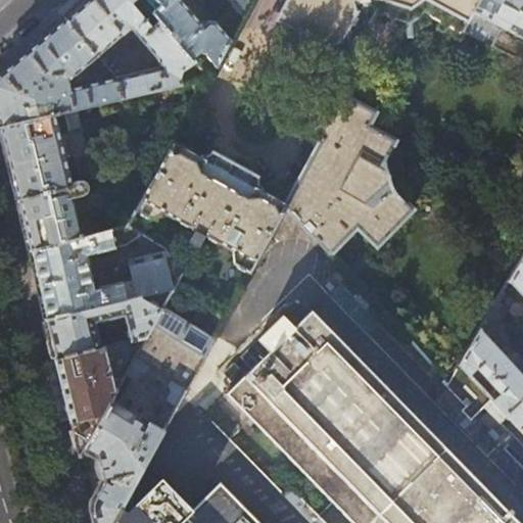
[(194,57),(143,0),(86,0),(65,17),(98,55),(106,49),(113,57),(125,47),(119,39),(132,28),(156,57),(158,65),(115,76),(122,97),(183,82),(180,77),(185,69),(196,59),(194,57)]
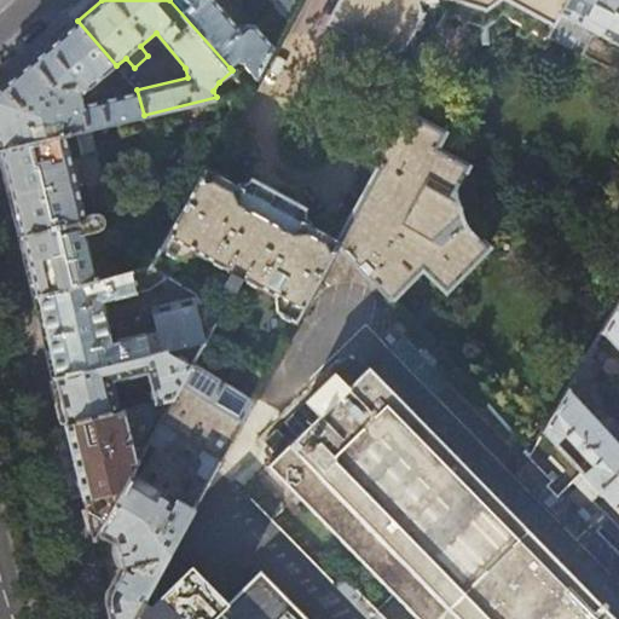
[(169,0),(230,68),(241,57),(259,76),(275,47),(255,24),(248,23),(242,29),(215,0),(169,0)]
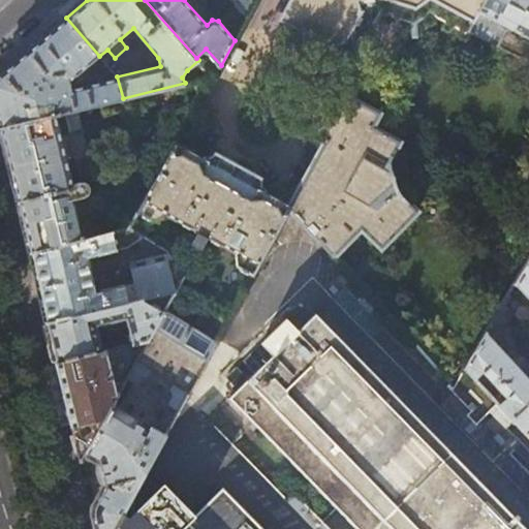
[(236,0),(249,14),(256,0),(236,0)]
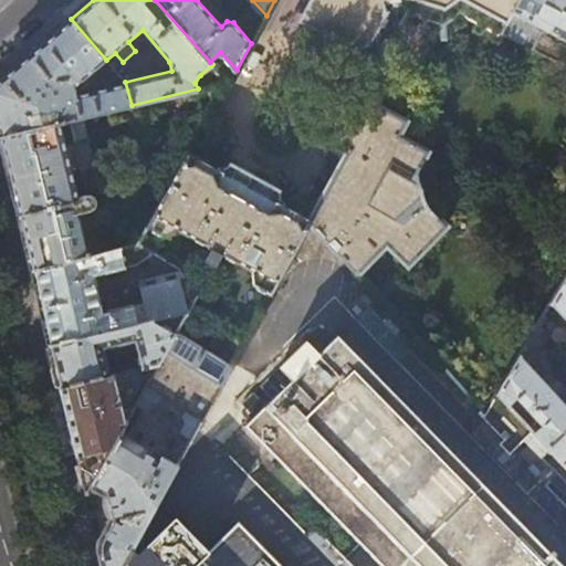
[(312,0),(301,21),(359,53),(360,51),(370,45),(371,46),(389,13),(386,2),(391,0),(422,0),(443,8),(454,0),(465,0),(506,21),(512,12),(517,0),(312,0)]
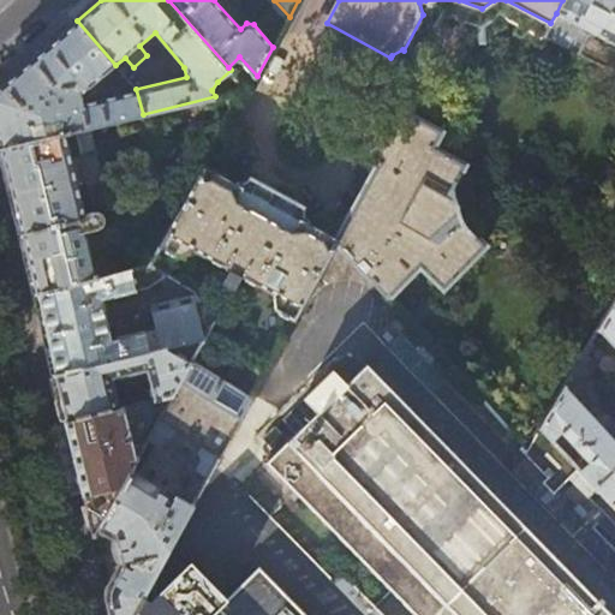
[(614,0),(562,0),(556,13),(589,30),(578,54),(614,72),(614,0)]
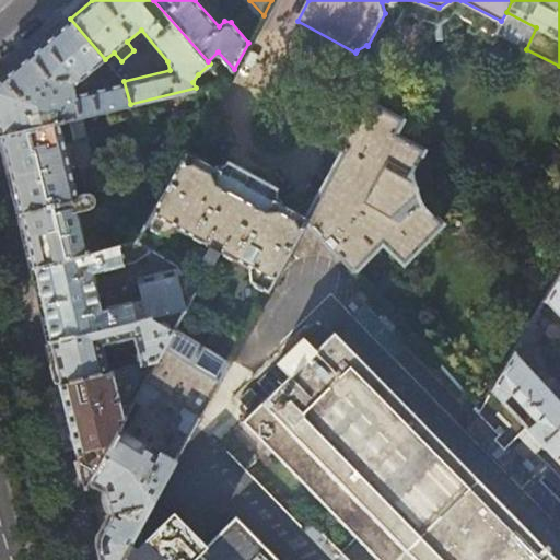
[(90,73),(105,59),(70,19),(53,34),(0,79),(0,135),(0,136),(60,121),(130,104),(124,81),(74,93),(73,86),(83,79),(88,83),(94,78),(90,73)]
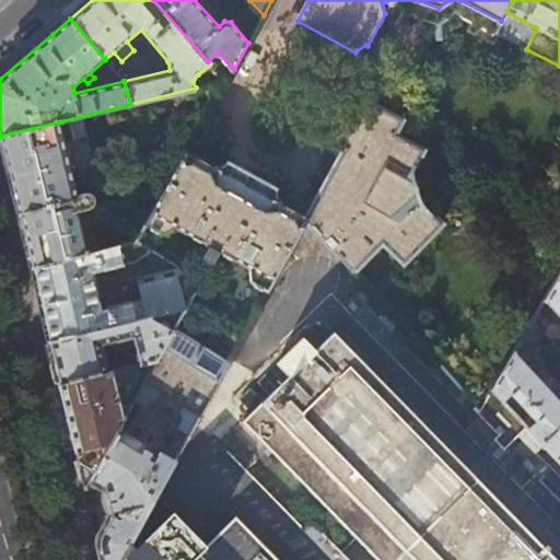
[(306,220),(305,223),(353,275),(383,242),(404,260),(441,220),(420,201),(415,193),(412,185),(412,176),(416,165),(423,152),(395,136),(401,121),(362,100),(341,139),(340,146),(341,149),(343,151),(306,220)]
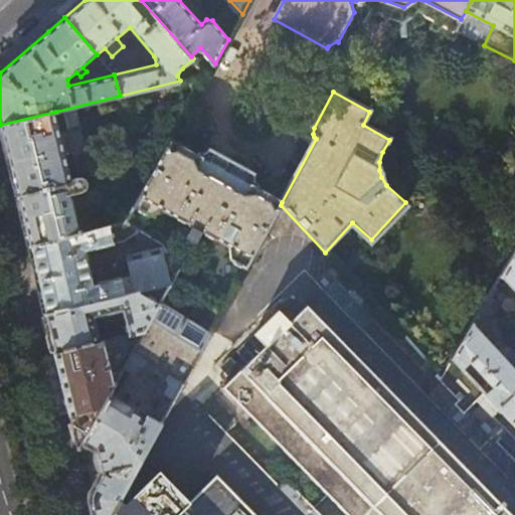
[(63,148),(55,112),(0,125),(2,133),(20,205),(29,244),(93,230),(82,192),(86,191),(88,189),(89,186),(89,182),(87,179),(84,178),(78,177),(71,146),(63,148)]
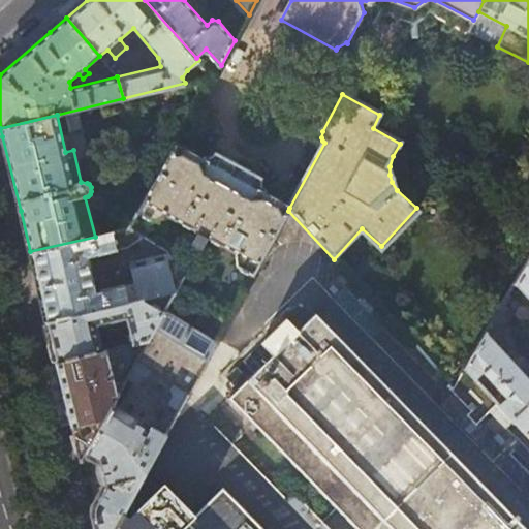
[(253,276),(288,211),(289,208),(262,193),(260,191),(259,188),(259,181),(216,157),(213,160),(210,161),(205,161),(177,145),(139,214),(153,221),(165,216),(236,254),(238,268),(253,276)]
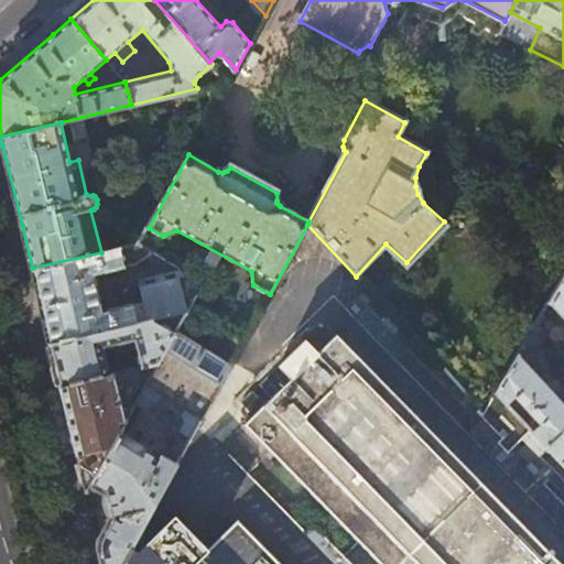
[(95,274),(125,267),(138,262),(154,251),(141,242),(101,252),(32,268),(42,305),(51,344),(187,311),(203,283),(181,269),(140,280),(145,302),(136,304),(136,303),(102,312),(95,274)]
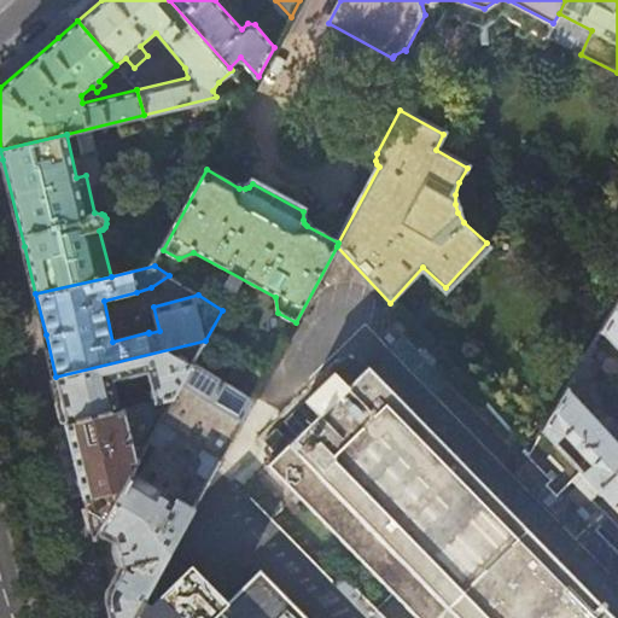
[(617,301),(600,332),(617,351),(617,444),(566,390),(551,417),(542,431),(555,444),(565,436),(594,467),(584,476),(601,493),(613,506),(617,501),(617,301)]
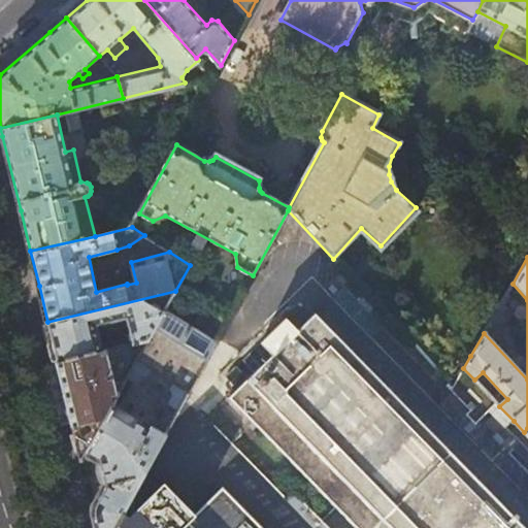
[(163,314),(175,291),(47,322),(50,329),(57,361),(128,344),(128,343),(127,341),(124,340),(102,345),(98,328),(123,322),(122,319),(127,318),(133,342),(149,339),(163,314)]
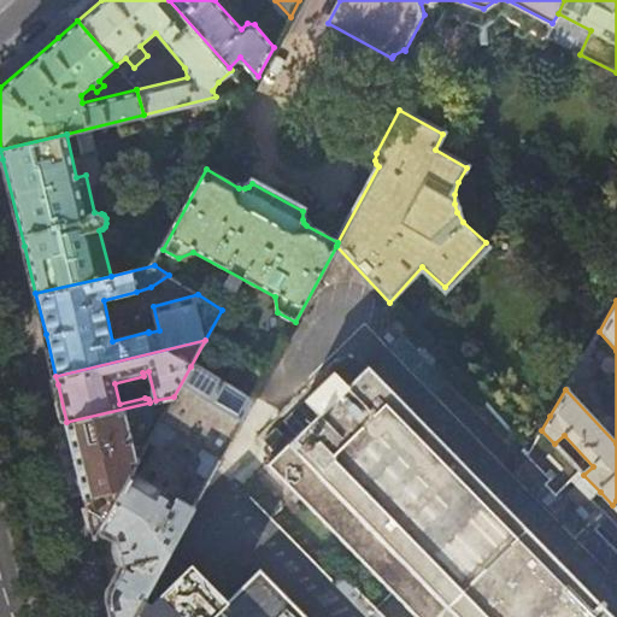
[(434,360),(422,348),(417,354),(429,366),(434,360)]
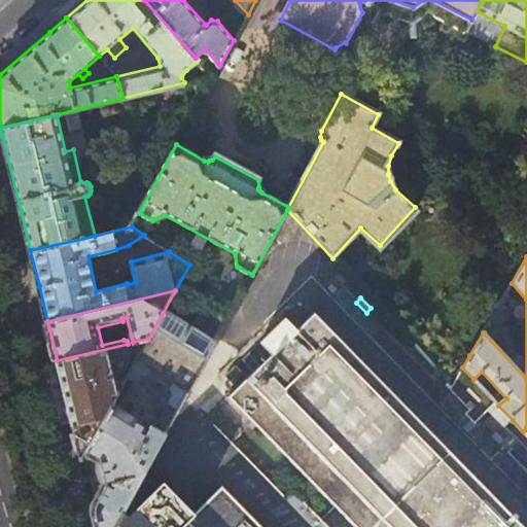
[(229,395),(355,526),(526,526),(316,311),(297,328),(286,316),(261,340),(273,352),(248,377),(237,364),(225,375),(237,387),(229,395)]
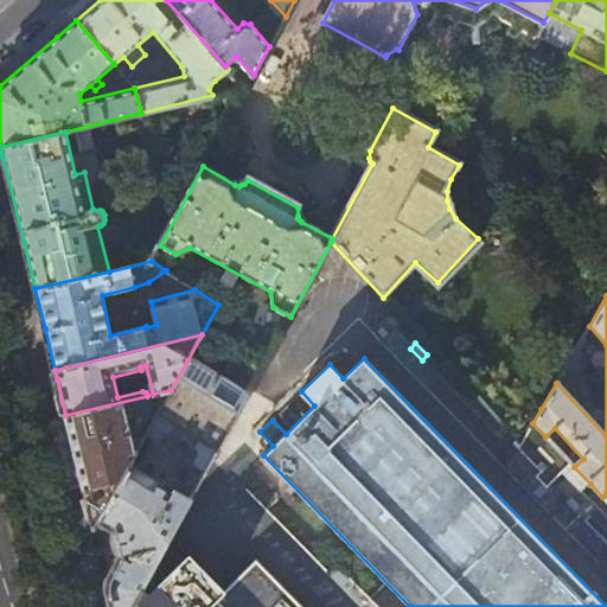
[(249,394),(187,360),(171,390),(145,436),(158,443),(164,433),(170,433),(197,447),(199,453),(195,462),(208,470),(249,394)]
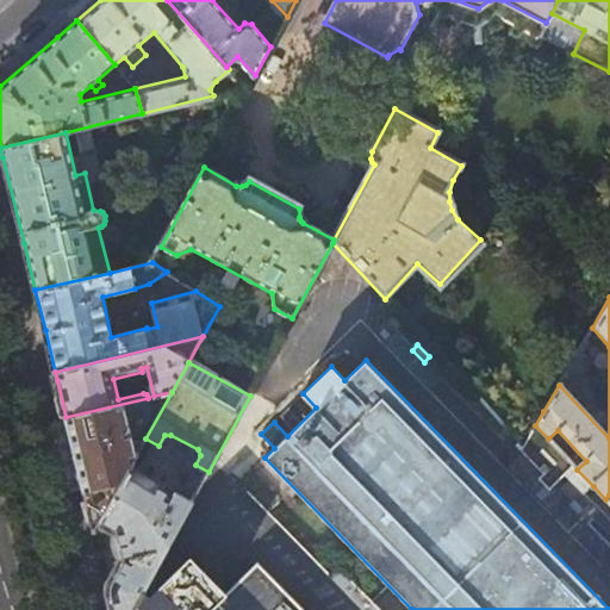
[(535,425),(543,411),(506,373),(479,399),(520,442),(523,446),(535,425)]
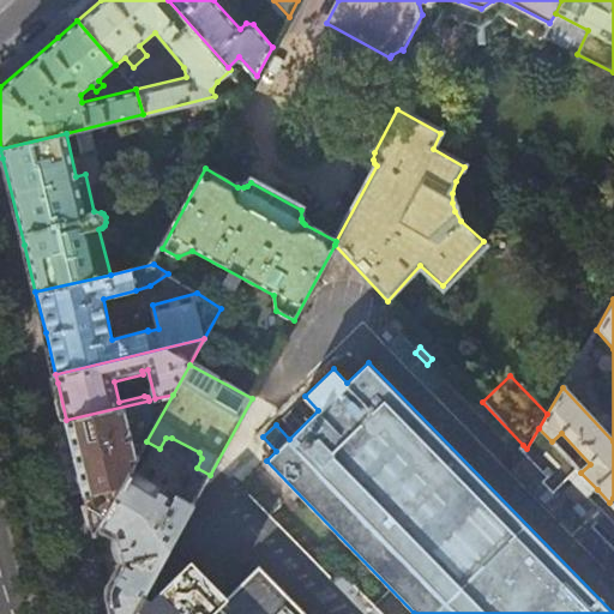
[(146,441),(173,395),(155,398),(149,401),(66,420),(76,457),(84,494),(121,486),(131,470),(146,441)]
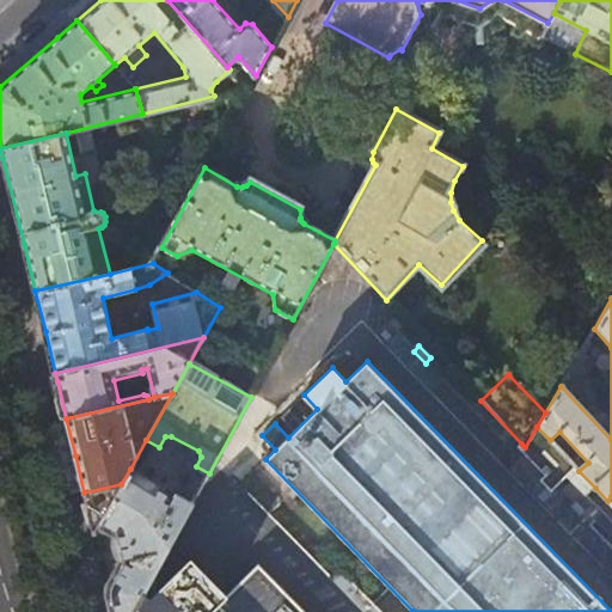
[(439,403),(424,418),(477,470),(491,456),(439,403)]
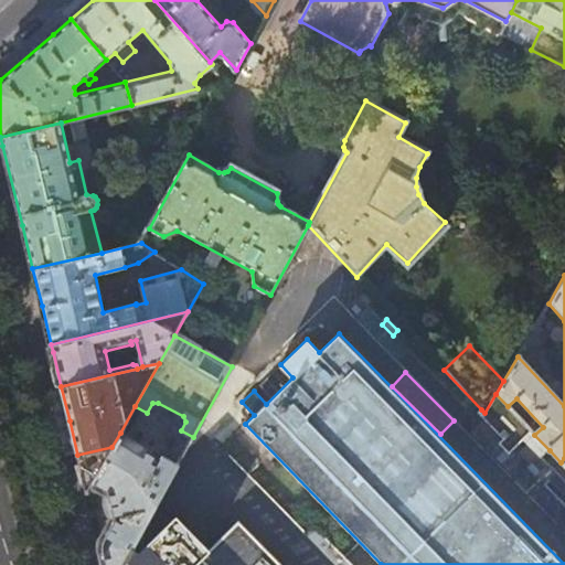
[(534,435),(508,406),(496,394),(484,413),(481,409),(478,412),(505,439),(500,444),(510,455),(525,440),(541,458),(550,450),(534,435)]
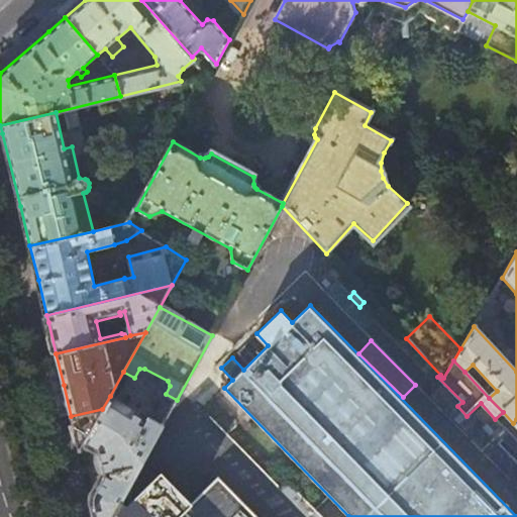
[(163,424),(110,396),(102,409),(82,445),(101,455),(101,463),(105,470),(107,473),(91,497),(95,516),(113,516),(147,454),(163,424)]
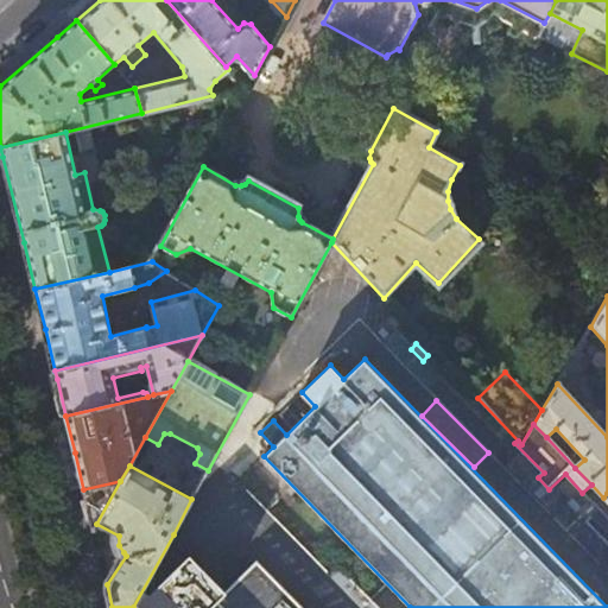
[(96,524),(120,481),(83,489),(90,518),(93,530),(96,524)]
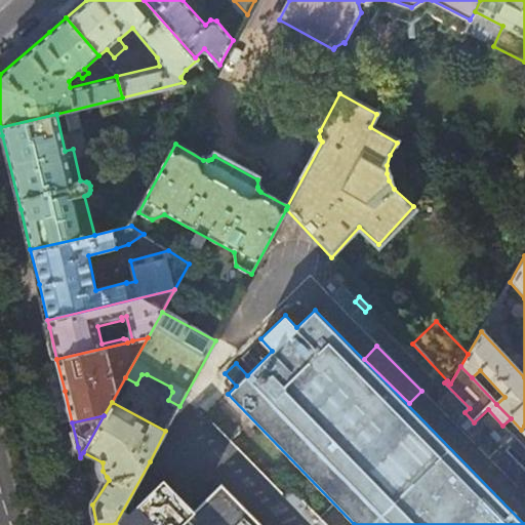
[(205,523),(150,461),(115,524),(263,524),(234,496),(205,523)]
